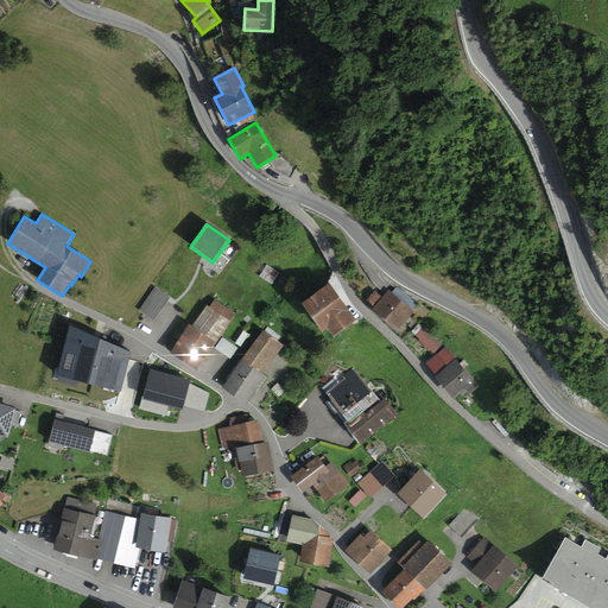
[(280,273),(266,265),(259,278),(272,285),(280,273)]
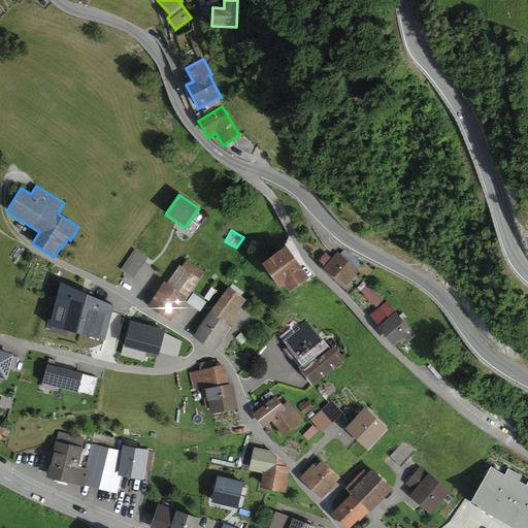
[(286,246),(261,264),(279,290),(285,286),(290,293),(309,278),(286,246)]
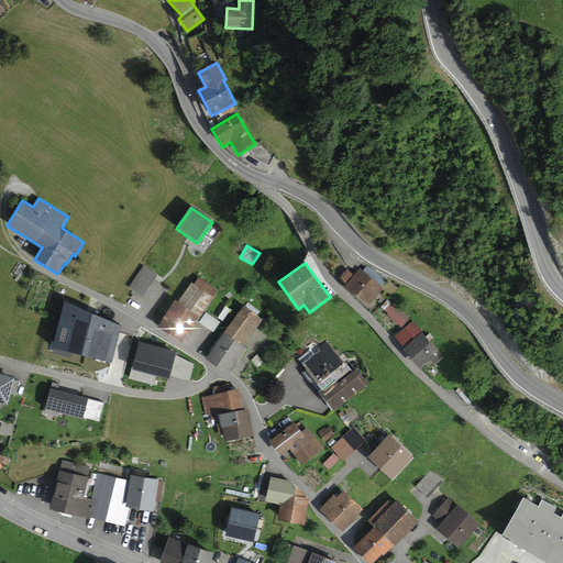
[(157,276),(144,266),(129,287),(142,297),(157,276)]
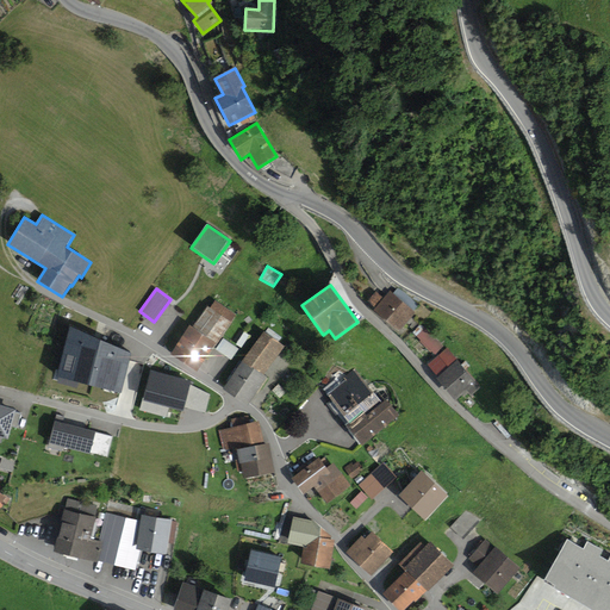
[(393,294),(391,292),(385,299),(377,292),(367,303),(375,310),(373,311),(398,334),(416,313),(412,311),(418,305),(399,288),(393,294)]
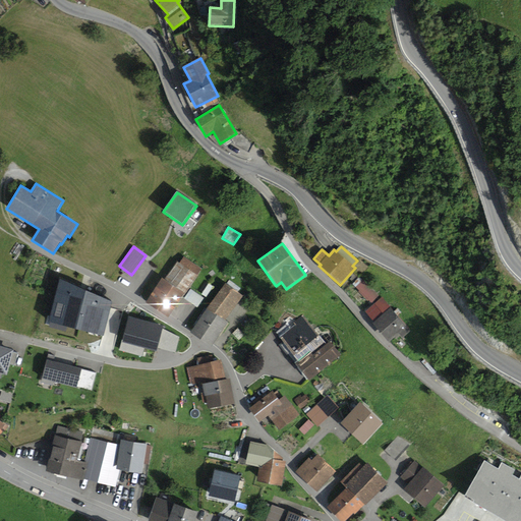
[(164,281),(162,279),(146,303),(168,319),(184,294),(185,295),(203,269),(184,256),(179,264),(177,262),(164,281)]
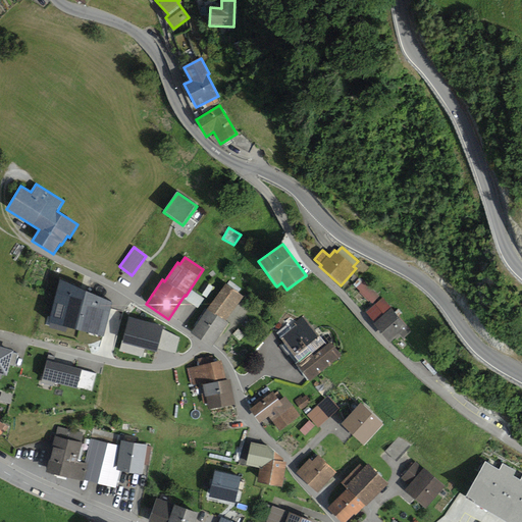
[(373,304),(379,297),(360,277),(354,284),(373,304)]
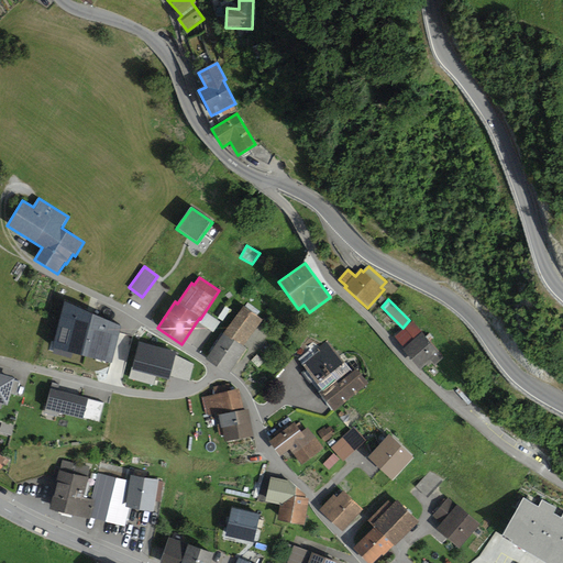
[(121,326),(64,301),(52,346),(111,361),(121,326)]
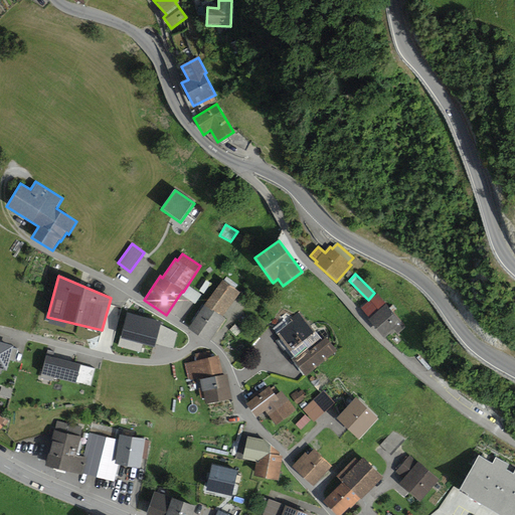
[(211,284),(206,281),(199,291),(204,294),(211,284)]
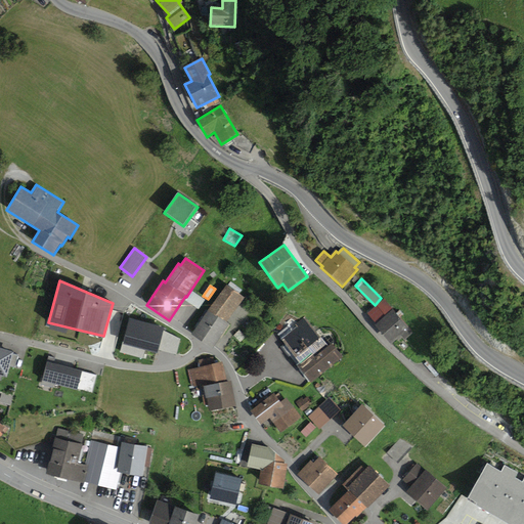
[(245,299),(227,287),(208,311),(193,335),(213,348),(229,324),(227,322),(245,299)]
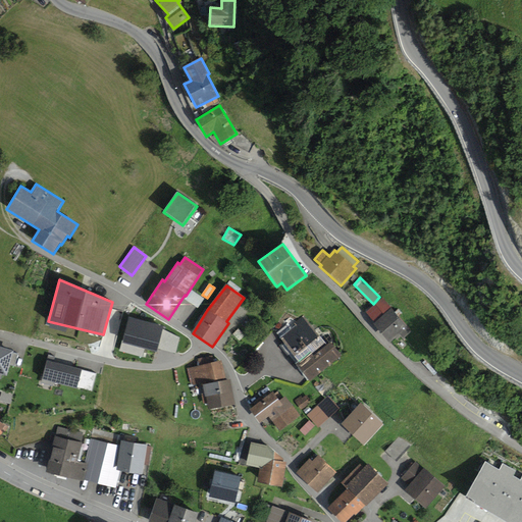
[(205,299),(192,290),(185,299),(198,308),(205,299)]
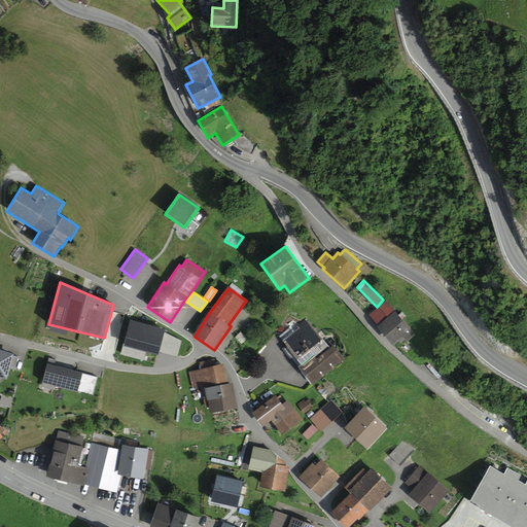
[(386,302),(370,315),(379,326),(377,327),(394,346),(403,338),(408,342),(416,335),(386,302)]
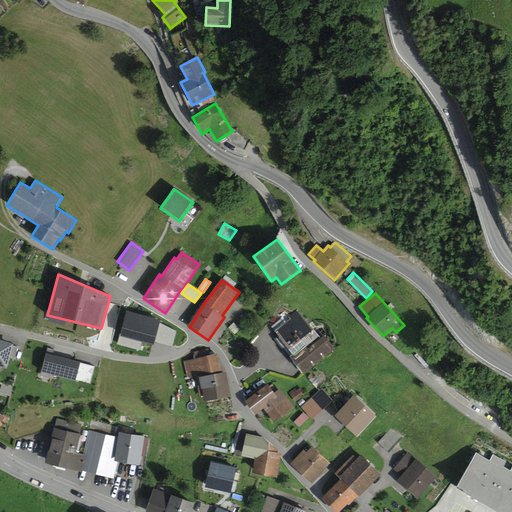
[(291,323),(277,335),(293,355),(290,357),(304,374),(335,349),(324,336),(321,339),(297,309),(287,318),(291,323)]
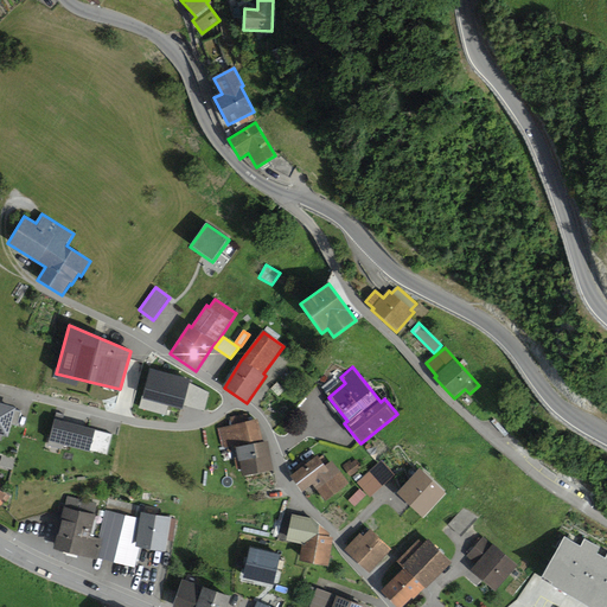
[(190,379),(149,369),(139,409),(166,416),(168,406),(183,408),(183,404),(204,410),(209,391),(189,383),(190,379)]
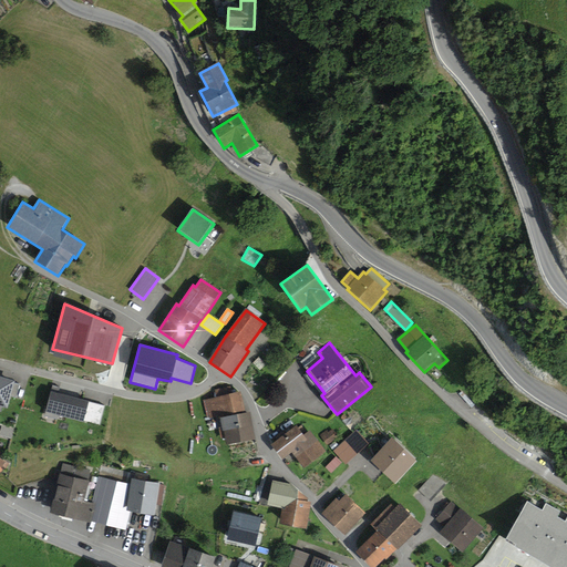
[(285,370),(298,380),(309,367),(296,357),(285,370)]
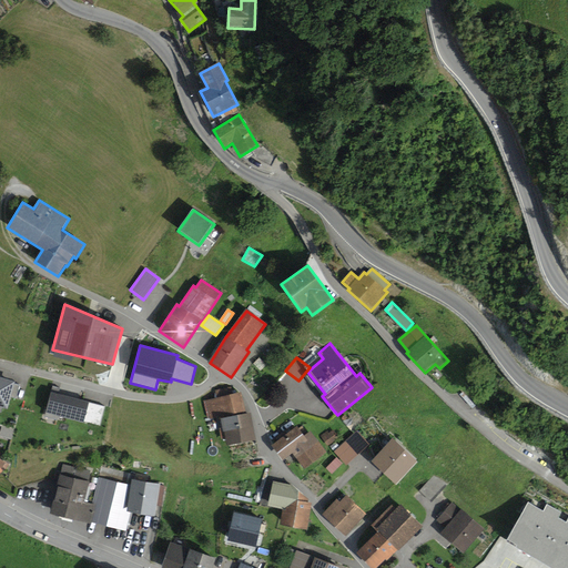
[(0,412),(1,413),(2,408),(8,409),(11,396),(17,398),(21,385),(14,383),(14,382),(0,377),(0,412)]
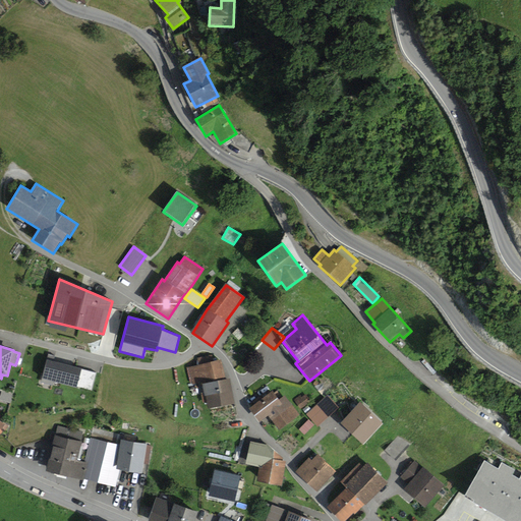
[(198,366),(188,367),(191,385),(201,383),(207,411),(235,405),(230,380),(226,381),(222,360),(214,361),(212,356),(196,359),(198,366)]
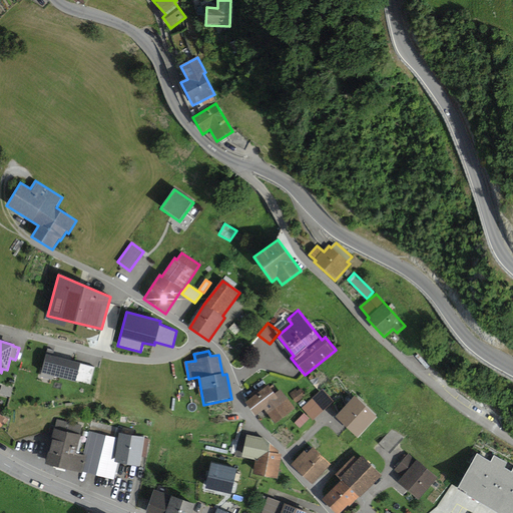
[(94,367),(45,355),(41,374),(90,385),(94,367)]
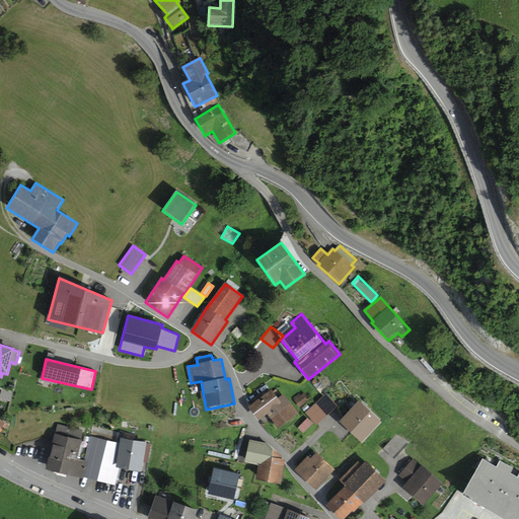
[(272,389),(247,408),(258,422),(268,416),(278,429),(298,414),(284,394),(278,398),(272,389)]
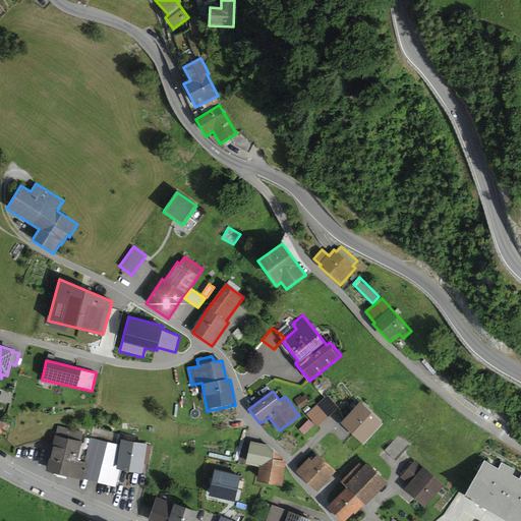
[(310,402),(305,395),(302,397),(300,395),(294,400),(300,409),(310,402)]
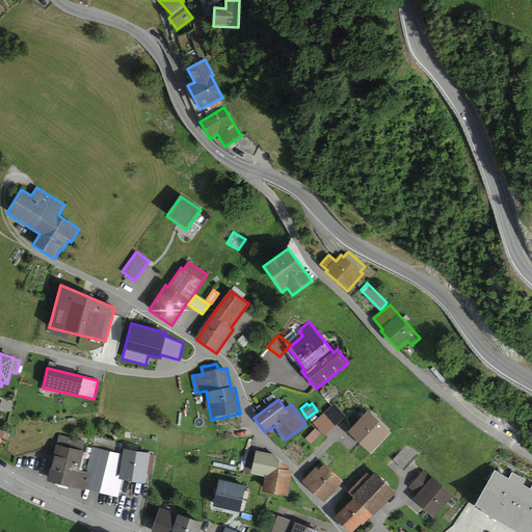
[(335,403),(313,423),(324,436),(346,416),(335,403)]
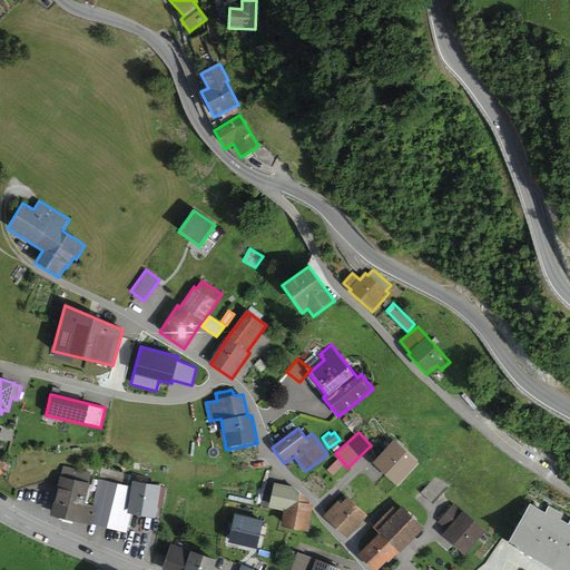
[(90,473),(64,467),(50,517),(90,527),(91,526),(127,533),(133,516),(128,514),(133,482),(134,477),(101,468),(99,480),(90,477),(90,473)]
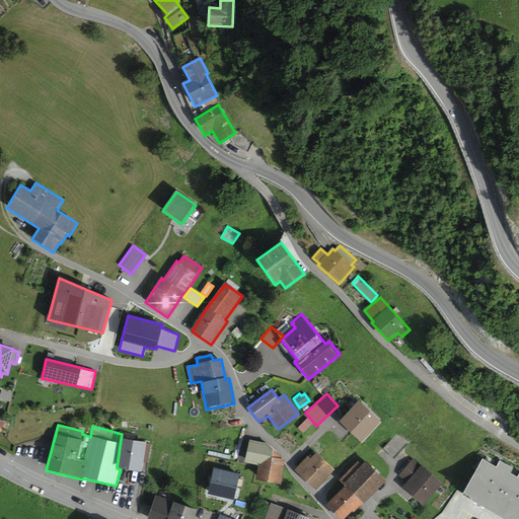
[(151,444),(121,439),(117,468),(121,469),(141,472),(143,462),(148,463),(151,444)]
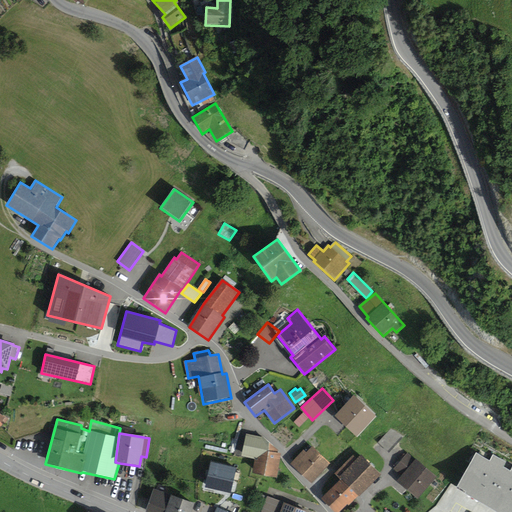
[(265,438),(247,435),(241,457),(255,460),(252,474),(277,478),(281,454),(265,438)]
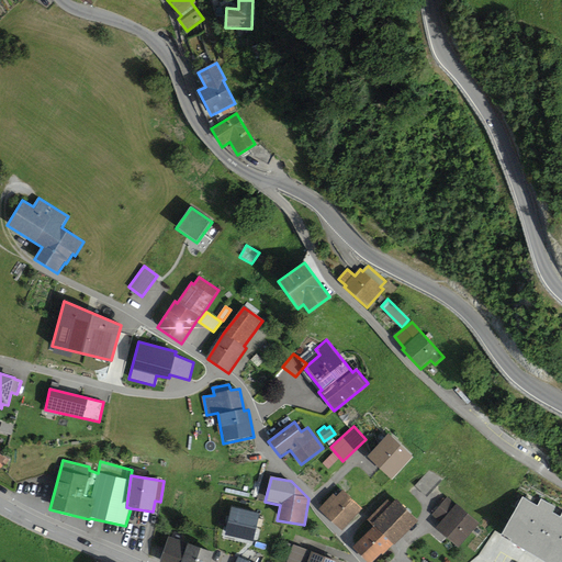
[(261,481),(258,493),(265,494),(268,482),(261,481)]
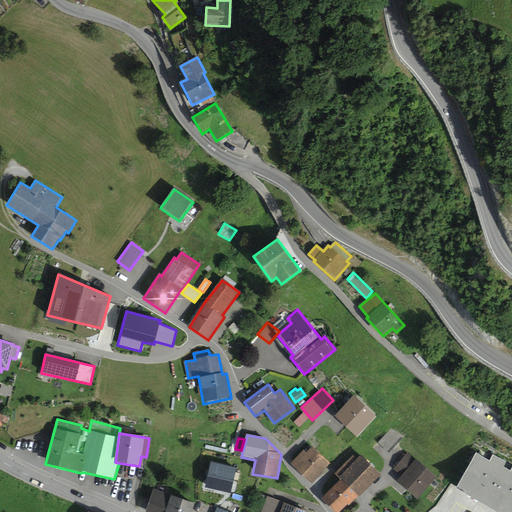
[(303,450),(290,463),(311,484),(330,465),(312,447),(306,453),(303,450)]
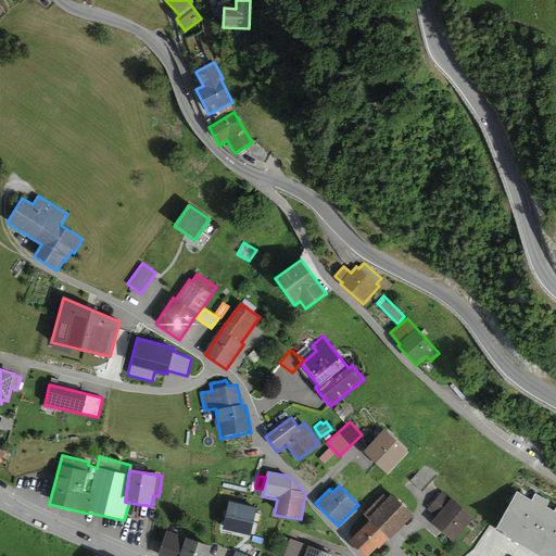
[(475,518),(443,491),(426,510),(436,518),(431,522),(454,542),(475,518)]
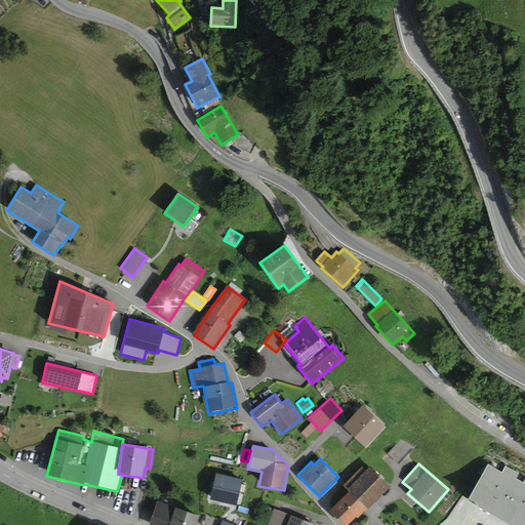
[(516,524),(524,524),(524,477),(523,482),(516,478),(519,474),(506,467),(502,473),(488,465),(469,498),(516,524)]
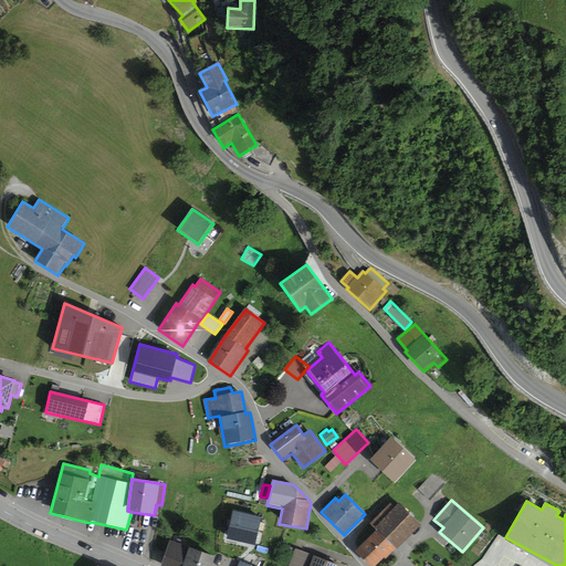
[(376,531),(355,552),(369,565),(376,565),(384,558),(386,559),(421,525),(399,503),(395,507),(391,503),(370,524),(376,531)]
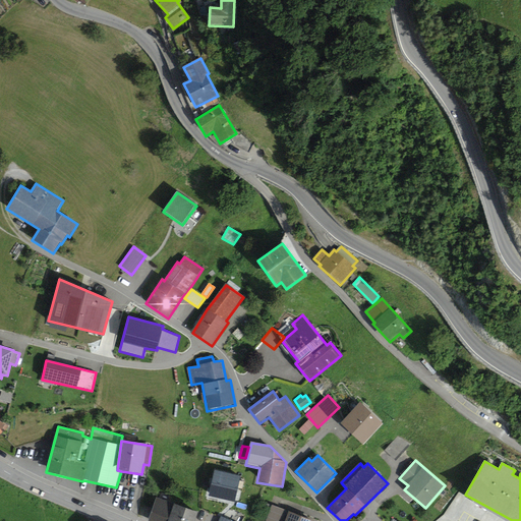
[(240,475),(214,469),(209,496),(235,501),(240,475)]
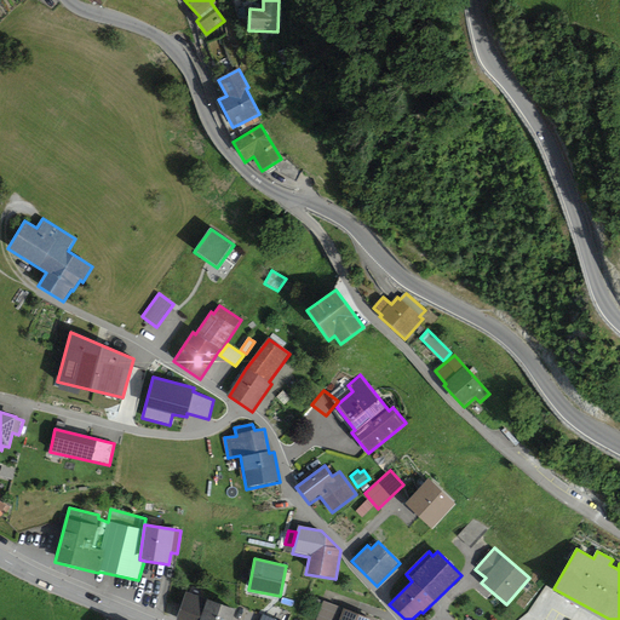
[(231,619),(235,610),(187,593),(176,619),(231,619)]
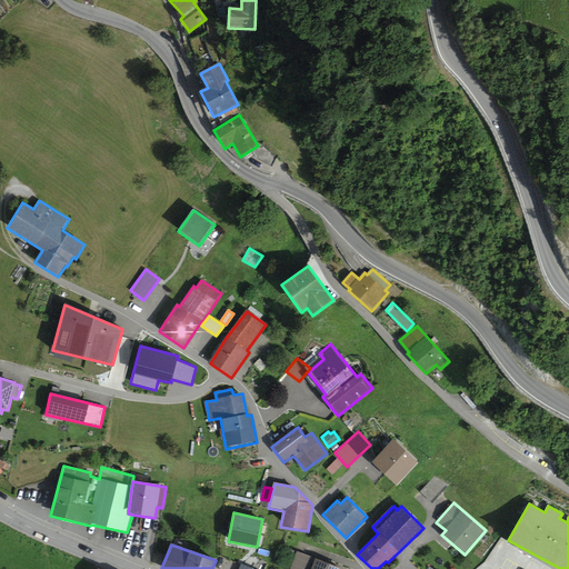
[(227,561),(220,558),(216,568),(265,568),(266,566),(230,551),(227,561)]
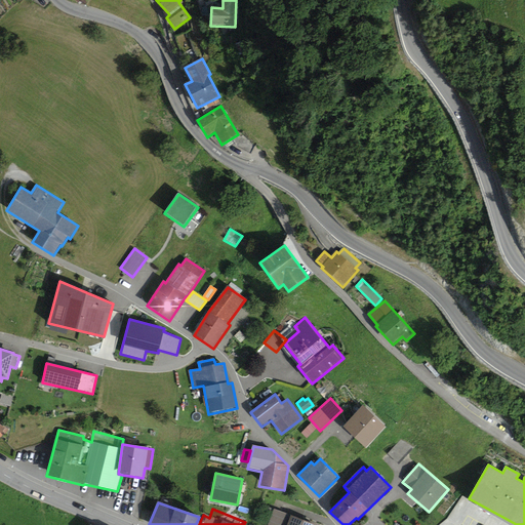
[(286,524),(290,515),(274,509),(268,524),(286,524)]
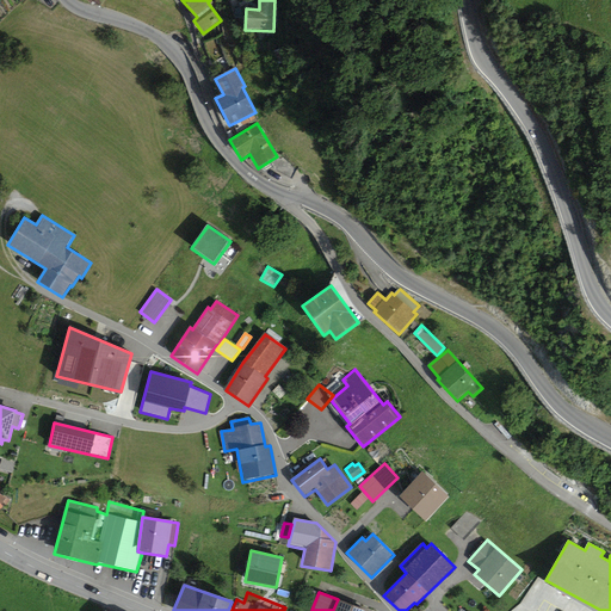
[(368,610),(339,600),(334,610),(368,610)]
